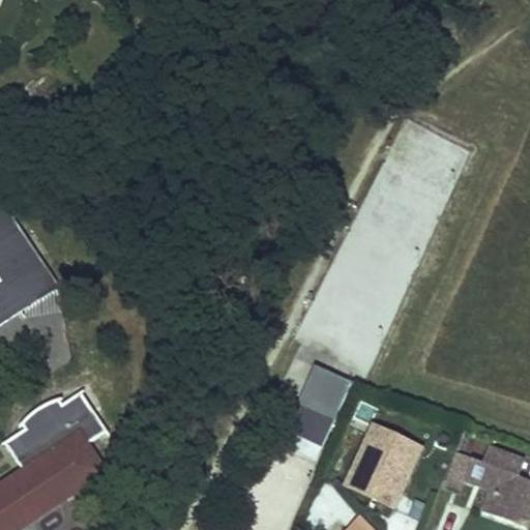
[(394,144),(293,339),(359,373),(473,155),(449,143),(437,167),(394,144)]
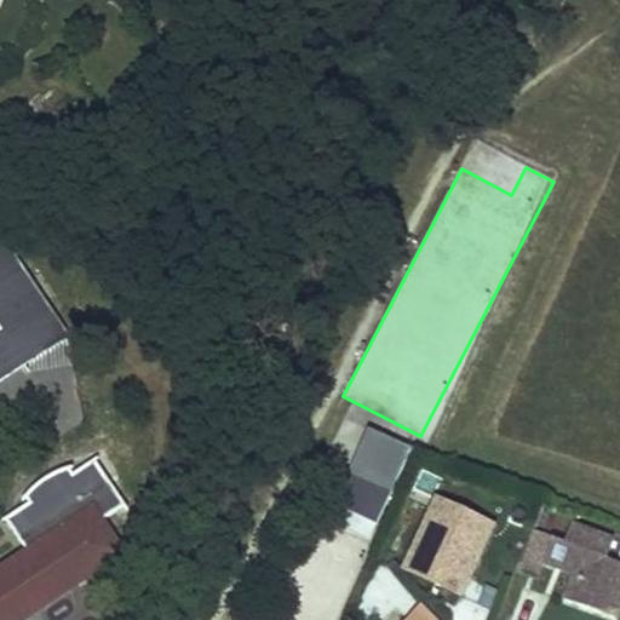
[(3,244),(0,245),(0,263),(11,271),(29,292),(42,315),(50,343),(64,333),(3,244)]
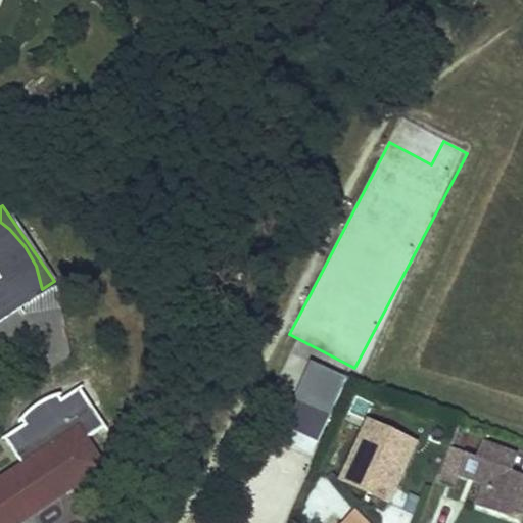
[(0,280),(2,280),(19,305),(42,289),(36,266),(25,246),(9,229),(0,222),(0,280)]
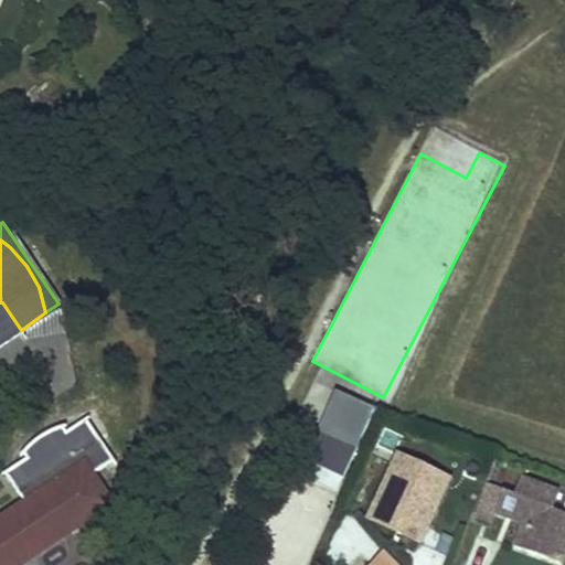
[(2,302),(0,302),(0,343),(21,330),(2,302)]
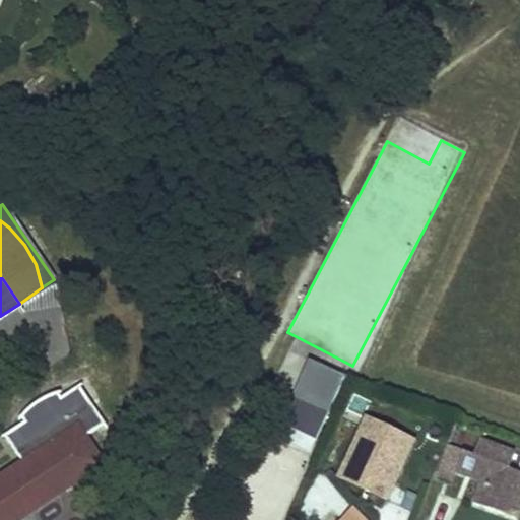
[(347,375),(314,359),(306,377),(315,381),(306,399),(297,395),(287,391),(275,417),(319,438),(347,375)]
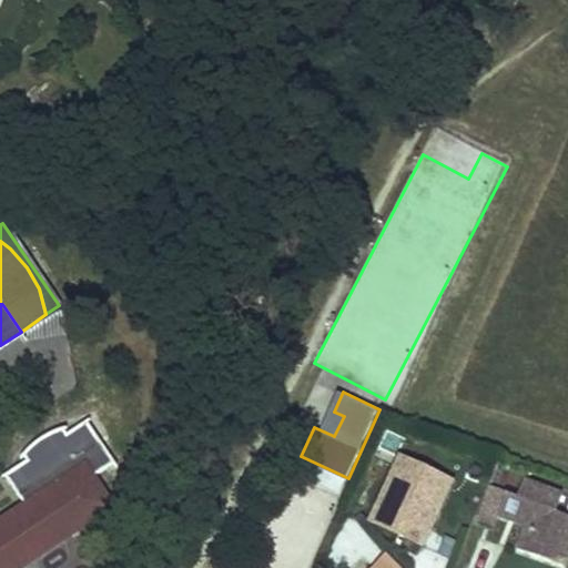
[(344,416),(334,412),(324,432),(334,436),(344,416)]
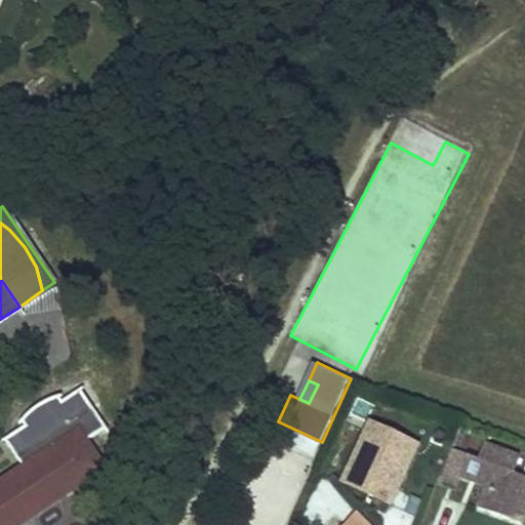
[(0,524),(19,524),(106,469),(87,441),(107,428),(81,390),(63,401),(59,396),(54,397),(49,398),(43,400),(39,402),(35,405),(30,409),(27,413),(23,417),(22,420),(25,426),(4,439),(23,467),(0,481),(0,524)]
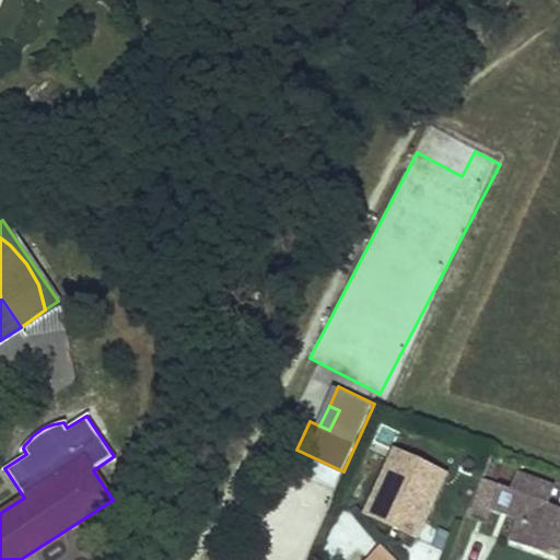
[(362,515),(417,541),(450,474),(395,447),(362,515)]
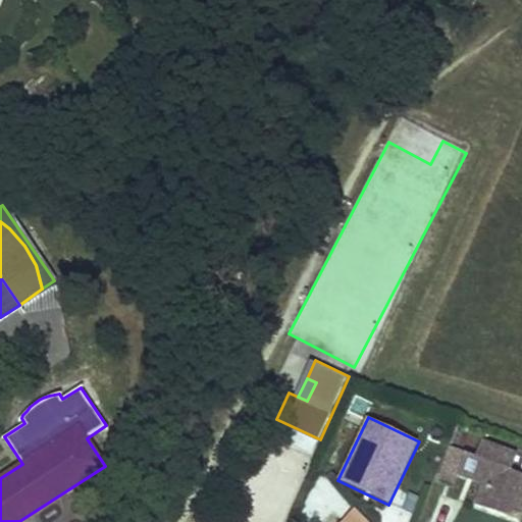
[(520,521),(521,515),(521,474),(511,471),(518,453),(484,440),(477,459),(451,449),(439,478),(455,484),(458,476),(483,485),(475,506),(520,521)]
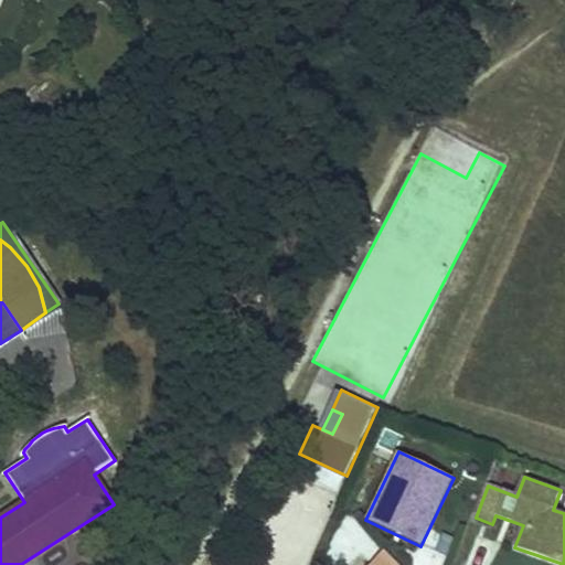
[(343,519),(326,552),(350,564),(365,564),(381,537),(343,519)]
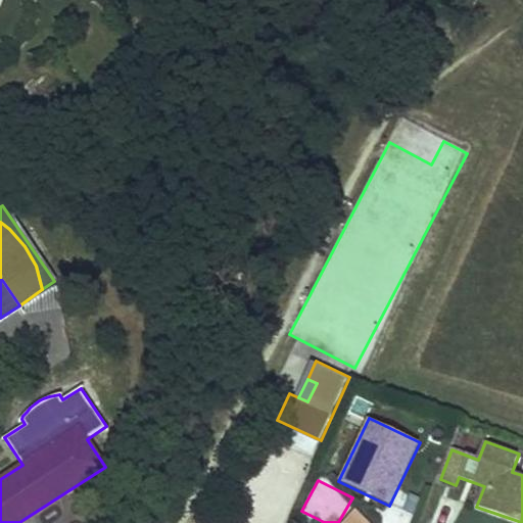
[(399,488),(392,502),(413,512),(420,497),(399,488)]
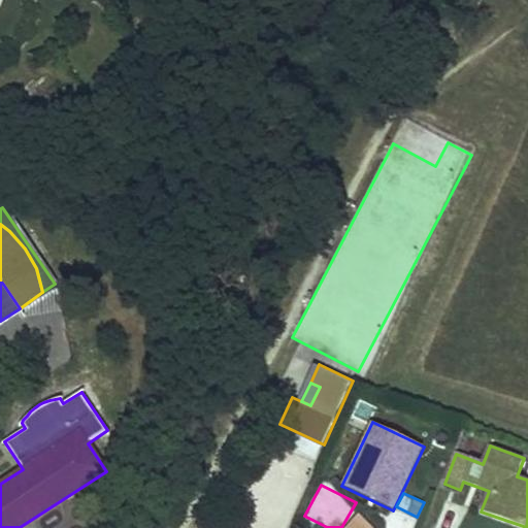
[(369,527),(358,517),(347,527),(369,527)]
